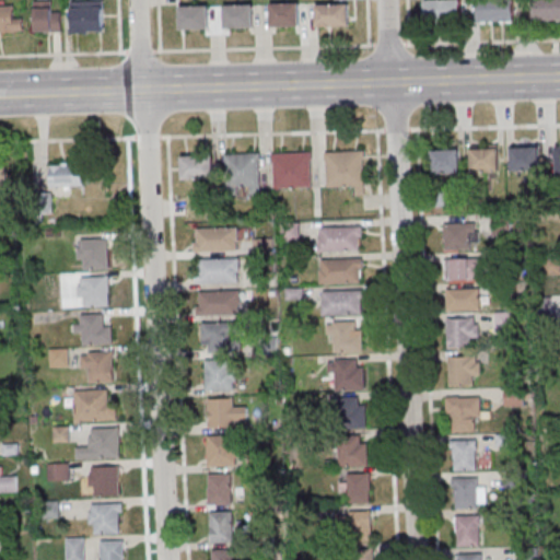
[(462,21),(462,0),(426,0),(426,21),(462,21)]
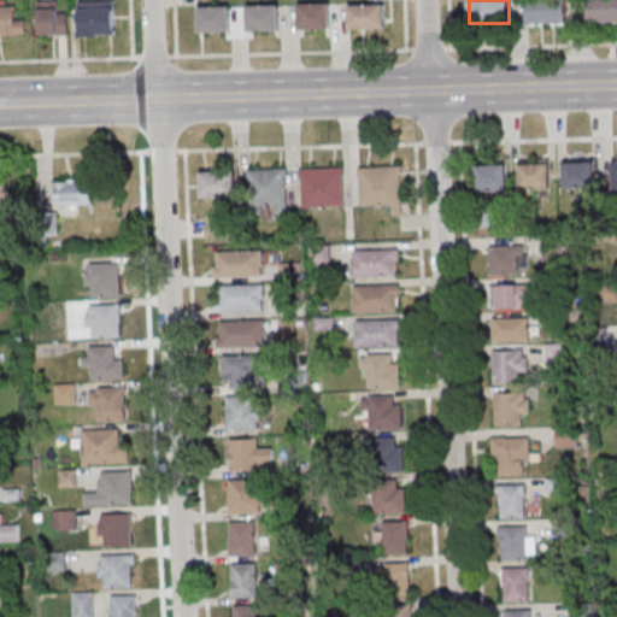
[(528,25),(569,24),(568,0),(554,0),(527,0),(528,25)]
